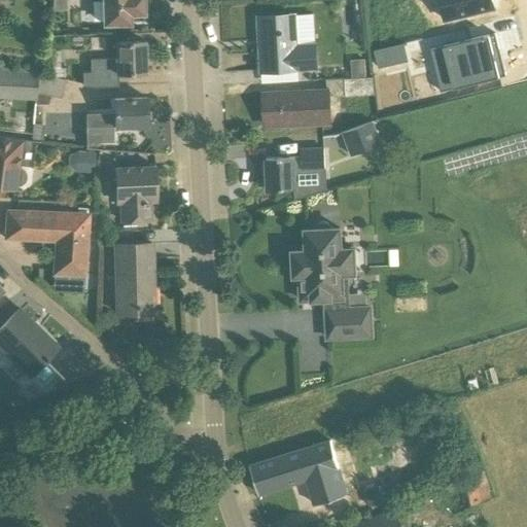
[(127,24),(127,14),(141,13),(140,0),(100,0),(101,25),(127,24)]
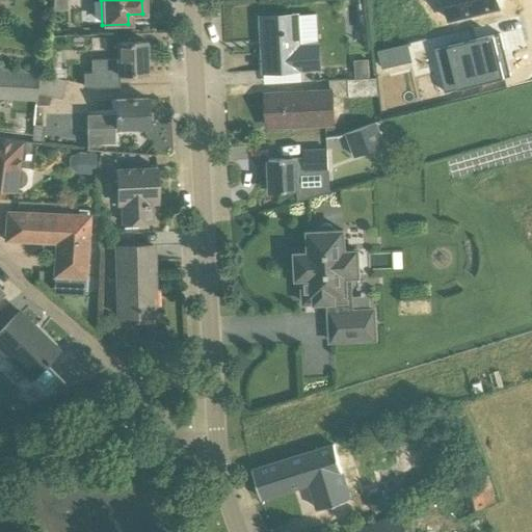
[(432,0),(433,1),(436,0),(444,0),(449,20),(500,8),(498,0),(432,0)]
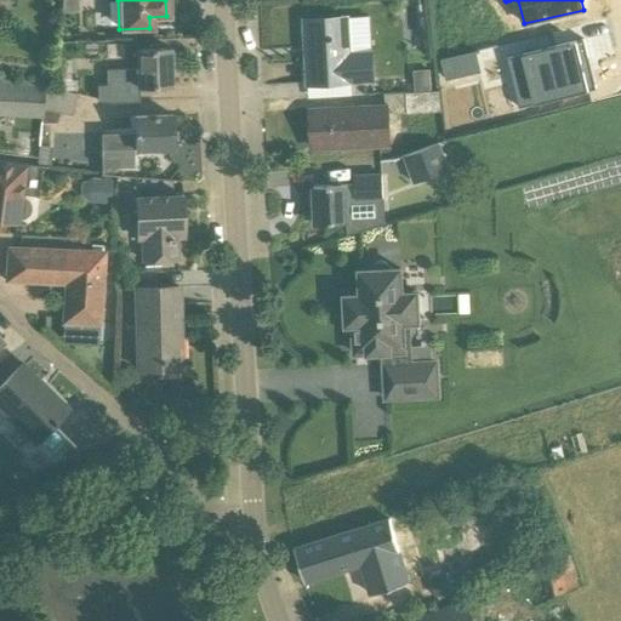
[(349,53),(347,18),(302,21),(302,22),(306,22),(308,62),(305,62),(306,84),(374,80),(371,52),(349,53)]
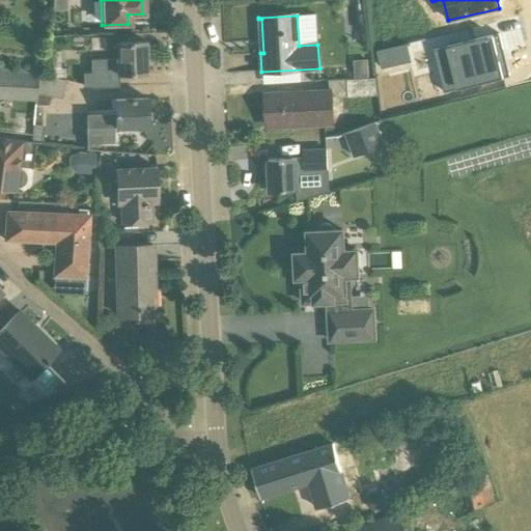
[(496,44),(502,42),(498,26),(446,42),(459,84),(504,70),(496,44)]
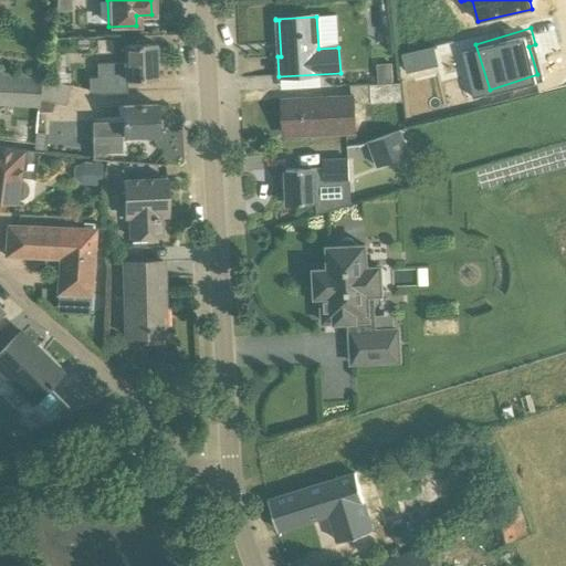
[(96,40),(96,61),(121,61),(119,39),(96,40)]
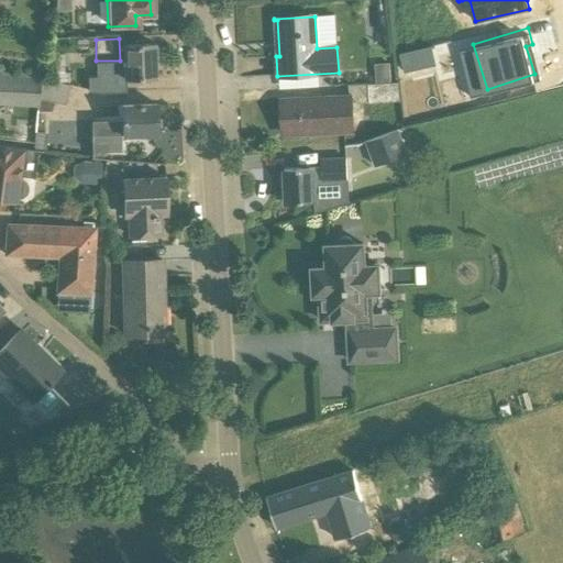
[(123,92),(123,79),(153,78),(152,44),(121,45),(121,63),(94,64),(95,92),(123,92)]
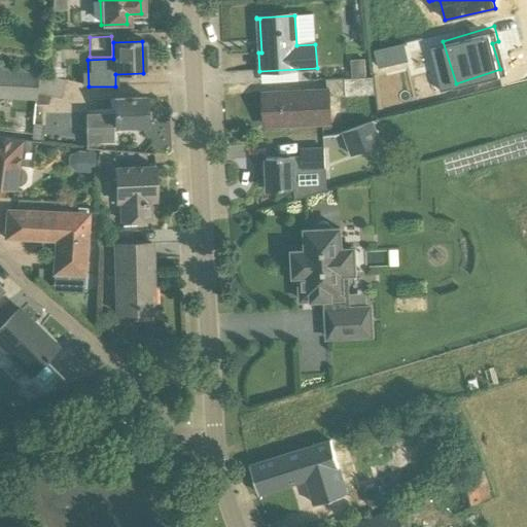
[(375,50),(378,67),(407,60),(402,43),(375,50)]
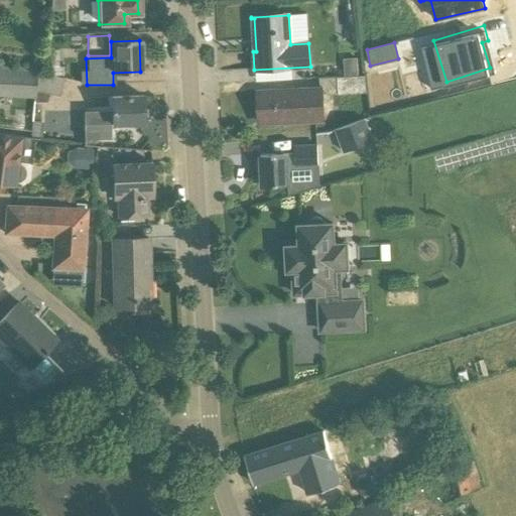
[(30,67),(40,73),(41,73),(48,61),(37,55),(30,67)]
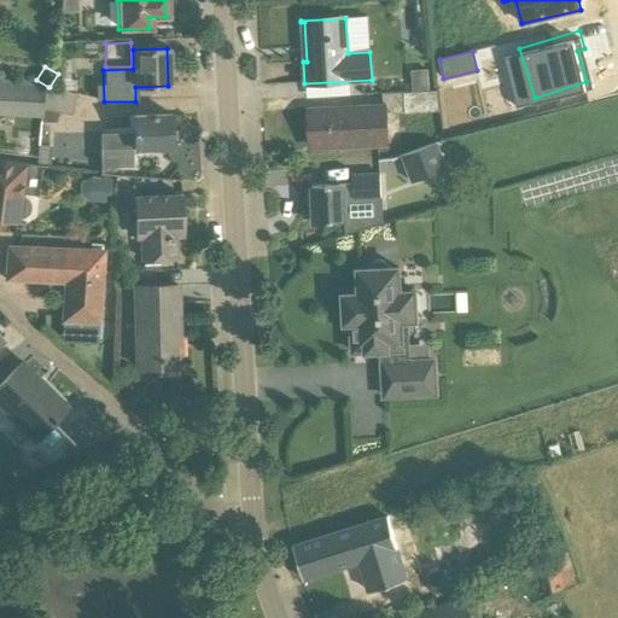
[(429,70),(412,71),(413,91),(430,89),(429,70)]
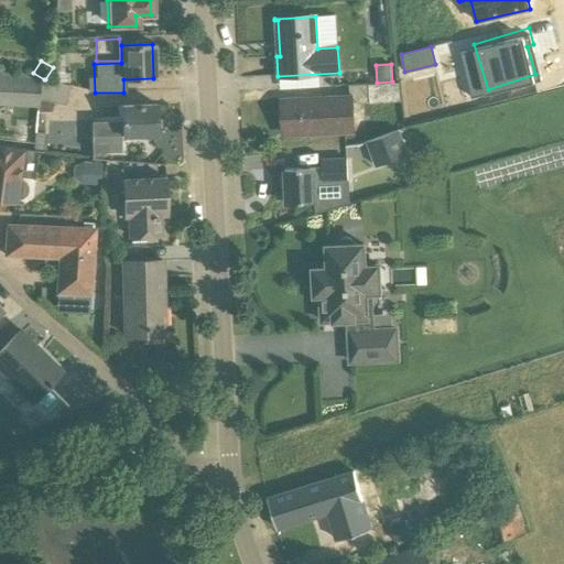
[(40,100),(42,80),(0,74),(0,104),(39,108),(40,100)]
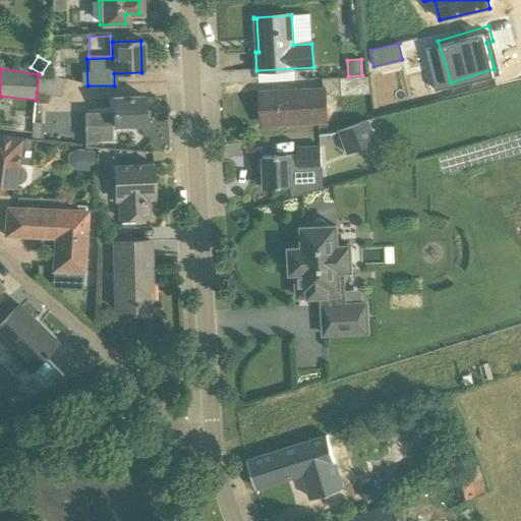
[(65,80),(41,74),(37,93),(60,98),(65,80)]
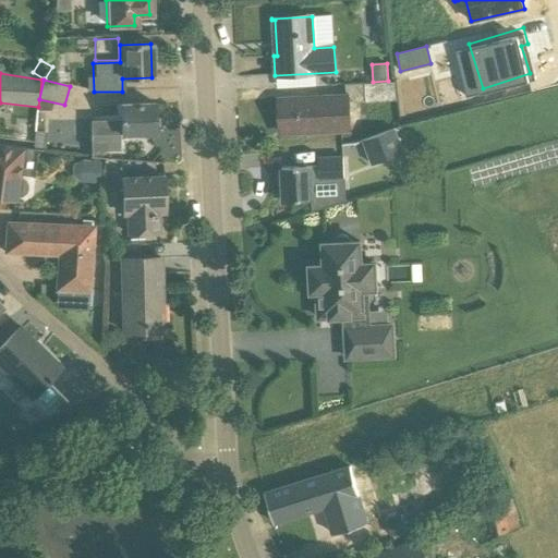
[(344,84),(346,95),(276,99),(278,132),(300,131),(300,133),(347,130),(344,100),(362,99),(362,101),(392,99),(391,81),(344,84)]
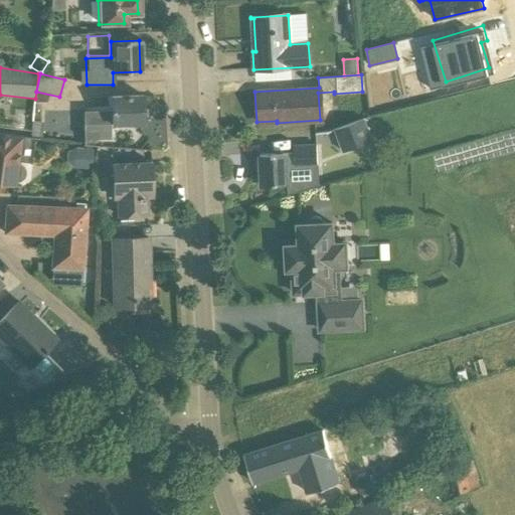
[(110,111),(81,112),(82,141),(111,140),(110,125),(141,124),(141,96),(109,97),(110,111)]
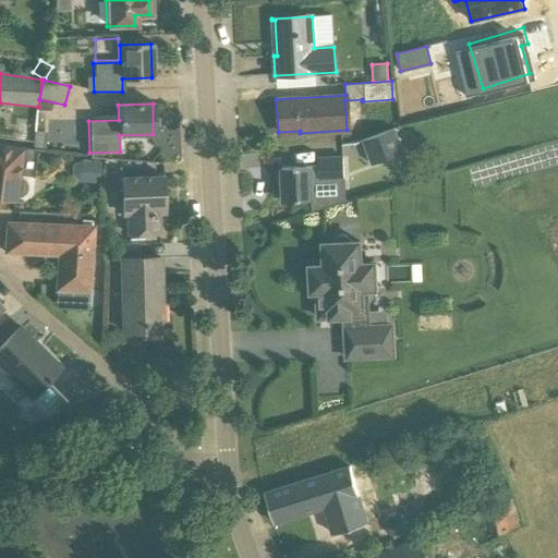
[(395,129),(364,141),(373,165),(404,154),(395,129)]
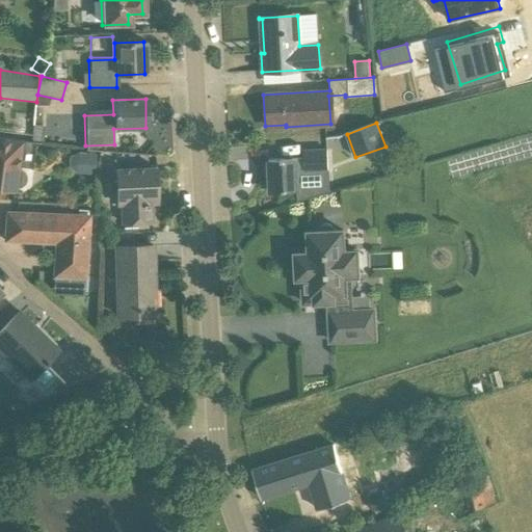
[(0,138),(0,189),(16,192),(16,188),(19,188),(20,187),(22,187),(23,186),(24,185),(25,183),(26,182),(26,181),(26,179),(26,177),(26,176),(25,174),(24,173),(22,171),(21,170),(19,170),(22,142),(42,145),(42,144),(0,138)]
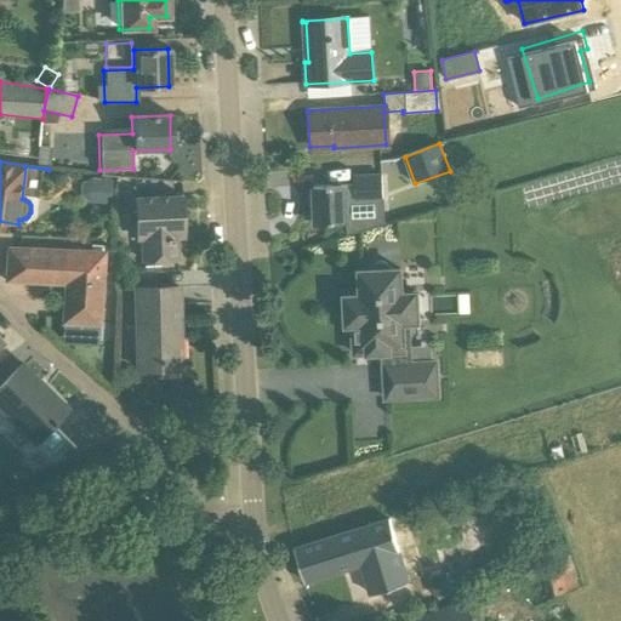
[(382,175),(354,176),(355,184),(312,187),(313,224),(348,223),(347,197),(355,197),(355,200),(383,199),(382,175)]
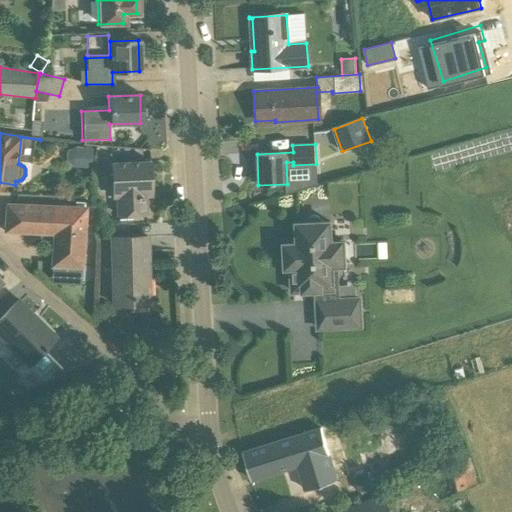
[(90,170),(92,148),(75,147),(67,151),(66,162),(72,168),(75,168),(90,170)]
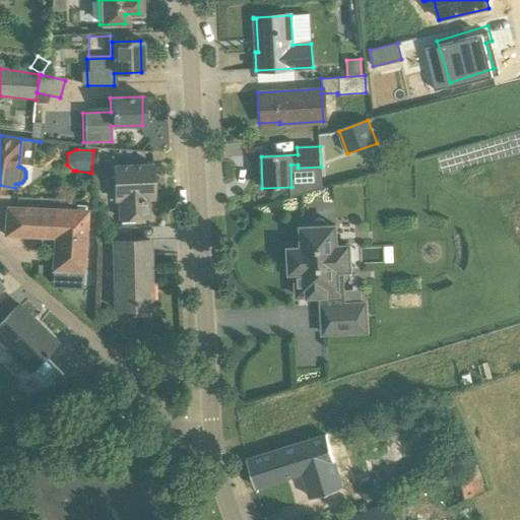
[(150,165),(112,167),(113,201),(117,201),(118,218),(146,217),(146,199),(152,199),(150,165)]
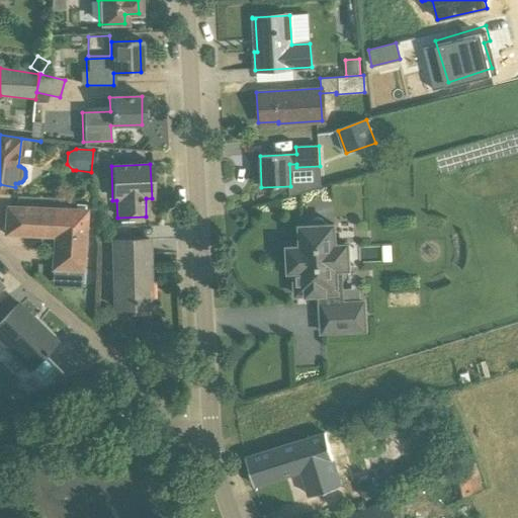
[(83,272),(86,212),(7,207),(5,235),(58,237),(57,250),(55,250),(53,270),(83,272)]
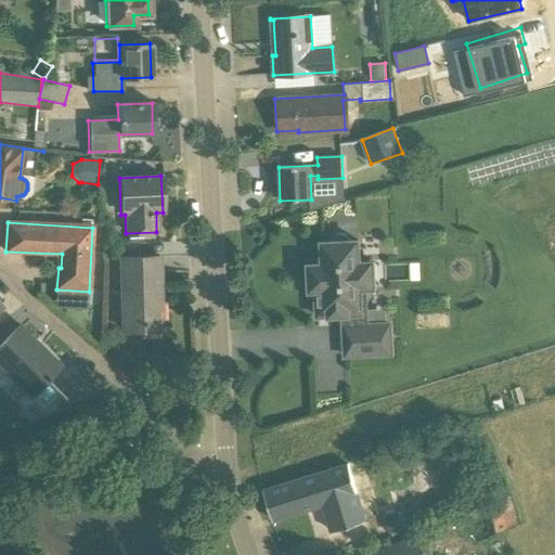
[(356,241),(346,241),(346,240),(344,237),(341,235),(339,234),(336,234),(333,235),(331,236),(330,239),(328,241),(328,242),(319,243),(320,265),(306,265),(307,291),(313,291),(314,317),(317,317),(317,311),(326,310),(326,315),(341,315),(343,326),(341,326),(343,357),(389,355),(387,324),(363,325),(362,314),(363,314),(362,288),(372,287),(370,261),(357,262),(356,241)]
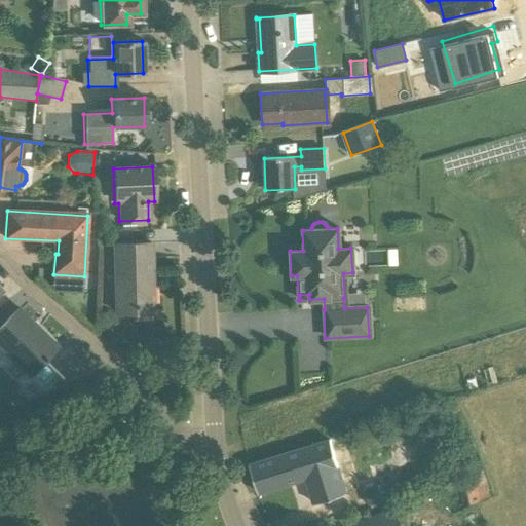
[(147,243),(111,245),(114,314),(135,313),(135,307),(149,306),(147,243)]
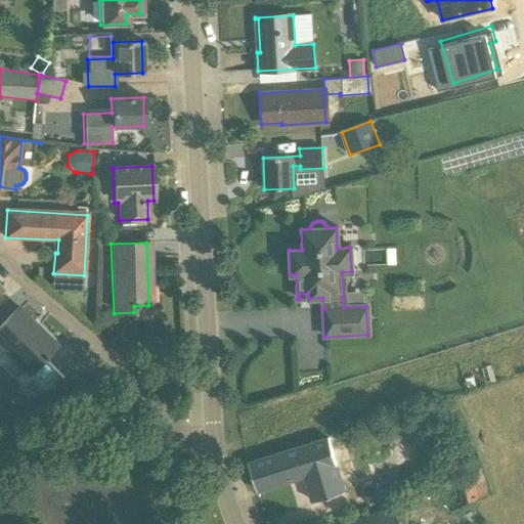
[(43,391),(27,375),(53,346),(53,345),(51,347),(30,326),(32,324),(15,309),(0,325),(0,349),(16,365),(6,376),(0,369),(0,394),(8,406),(43,391)]
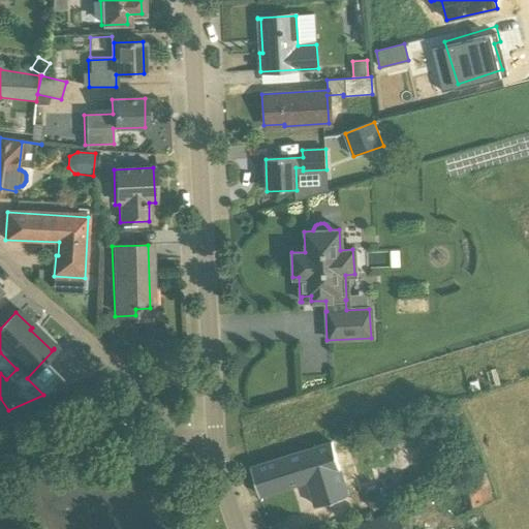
[(349,495),(349,494),(342,469),(341,469),(332,440),(249,467),(258,495),(309,478),(317,505),(349,495)]
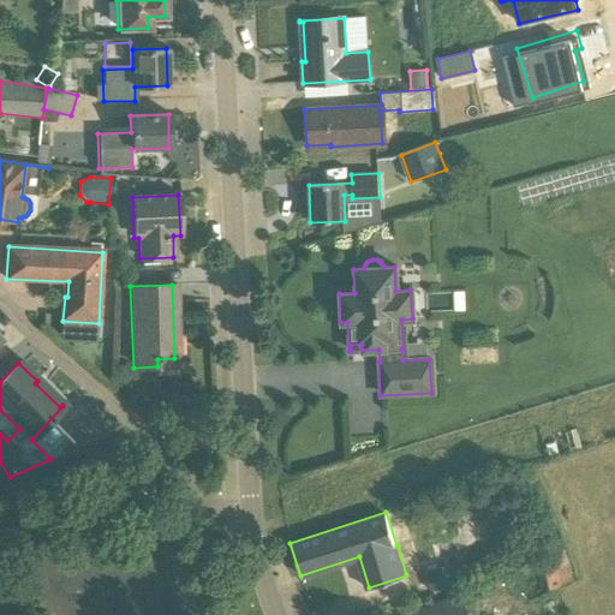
[(464,550),(487,541),(478,517),(454,525),(464,550)]
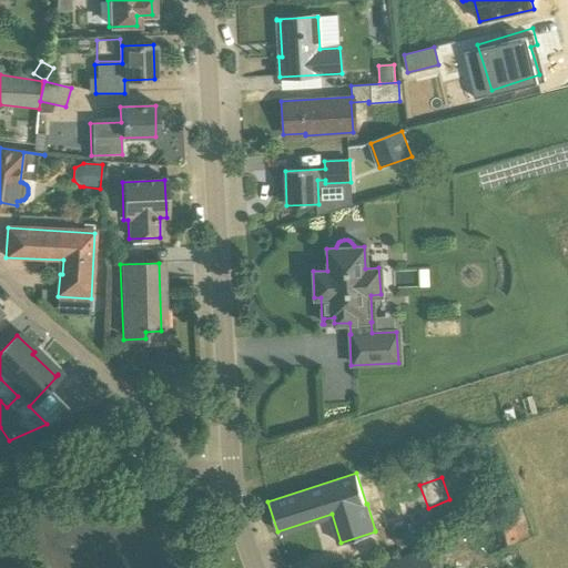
[(505,546),(526,536),(516,515),(496,525),(505,546)]
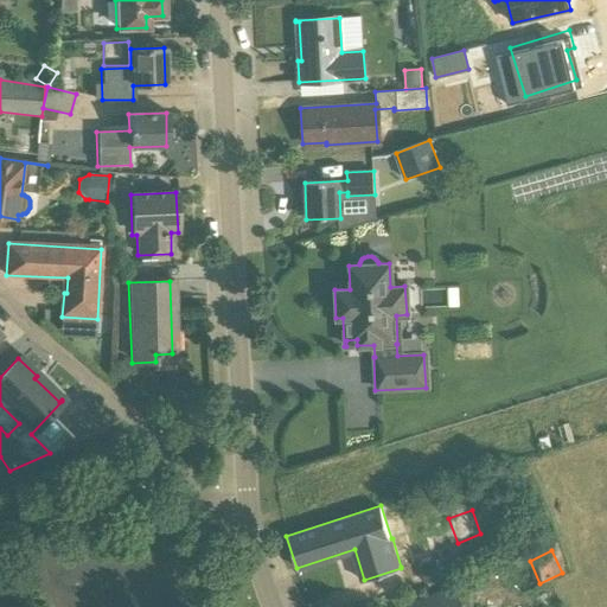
[(453,576),(453,575),(447,556),(420,564),(426,585),(453,576)]
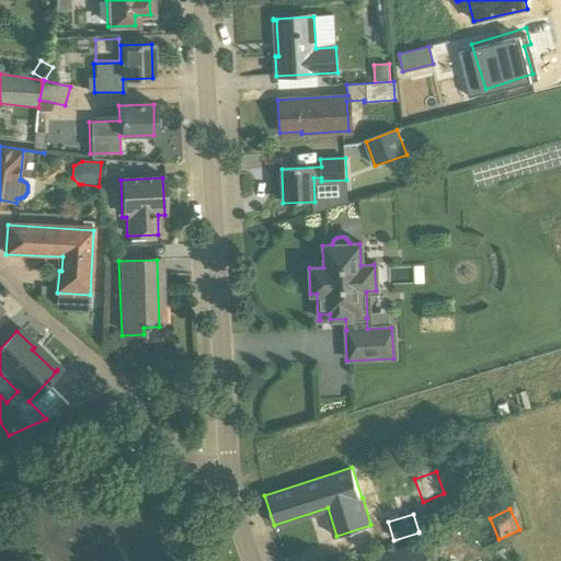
[(430,560),(423,542),(370,560),(430,560)]
